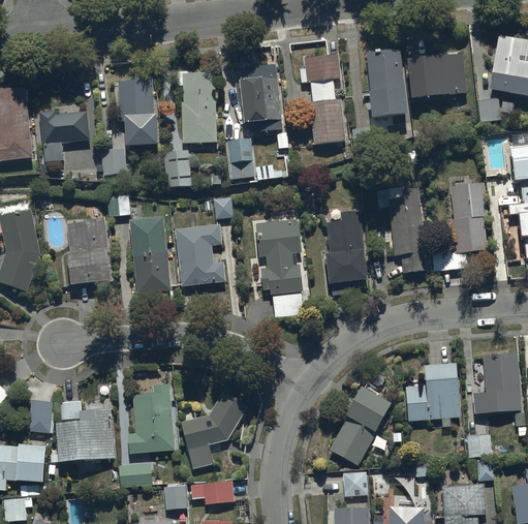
[(527,97),(527,39),(498,35),(490,92),(527,97)]
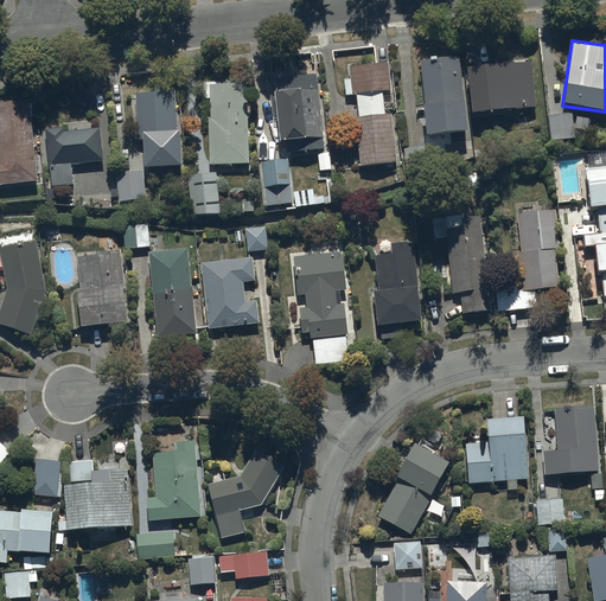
[(469,134),(459,55),(437,57),(437,53),(429,55),(429,59),(418,61),(427,139),(469,134)]
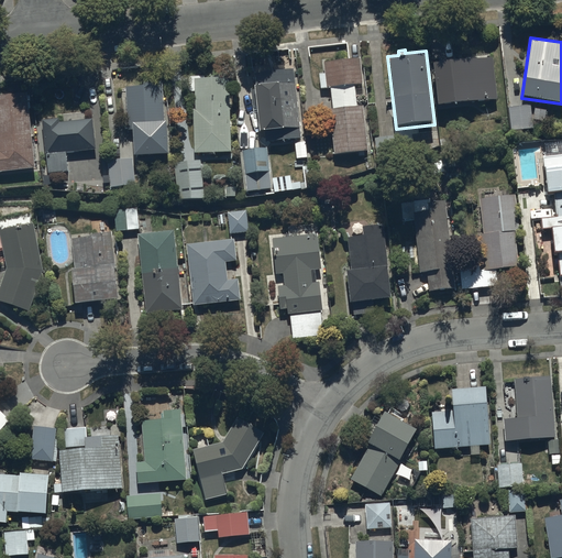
[(498,100),(493,55),(433,63),(439,108),(498,100)]
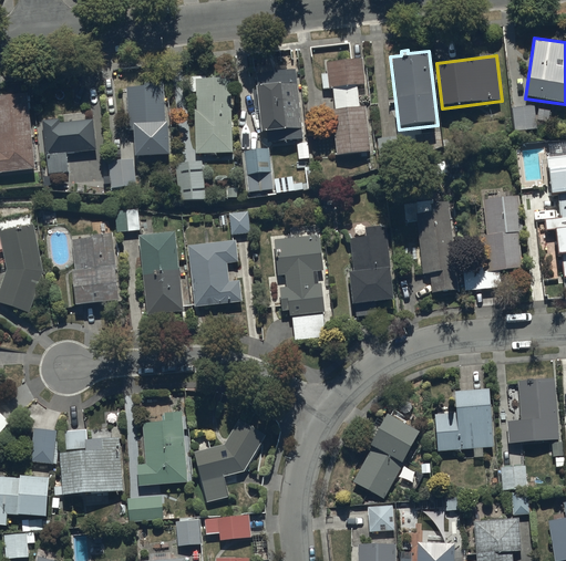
[(371,153),(366,105),(359,105),(357,84),(364,84),(362,58),(326,61),(326,71),(321,72),(322,87),(332,86),(335,107),(323,108),(325,123),(333,122),(337,156),(371,153)]
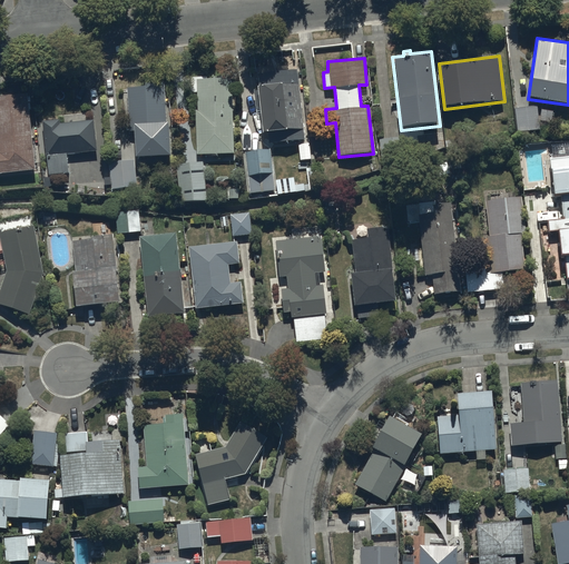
[(296,69),(256,73),(263,135),(267,135),(267,142),(304,139),(296,69)]
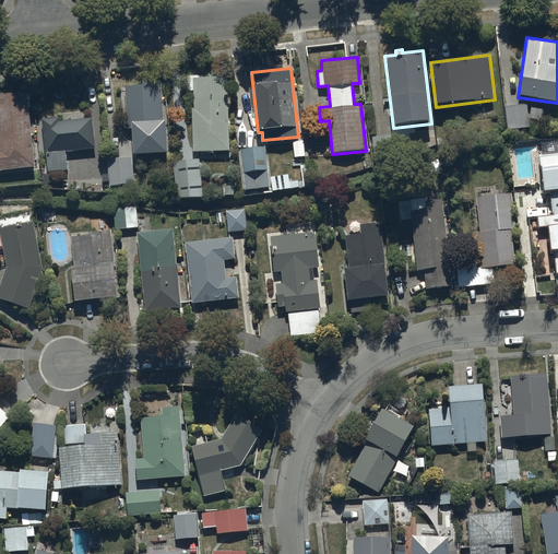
[(209,77),(192,77),(193,107),(191,107),(192,150),(228,151),(226,74),(209,74),(209,77)]
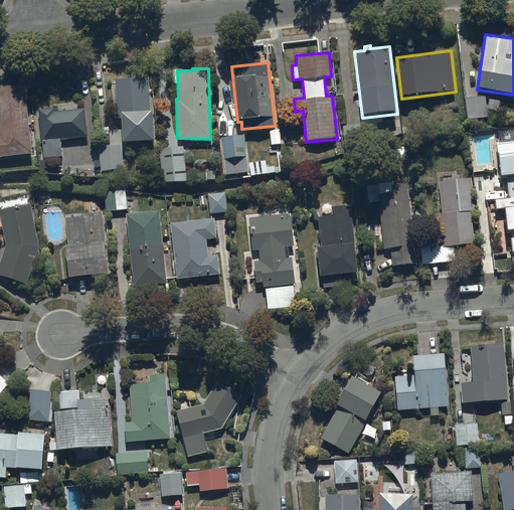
[(130,77),(115,77),(116,118),(121,118),(121,143),(121,144),(154,143),(154,113),(150,113),(149,74),(130,74),(130,77)]
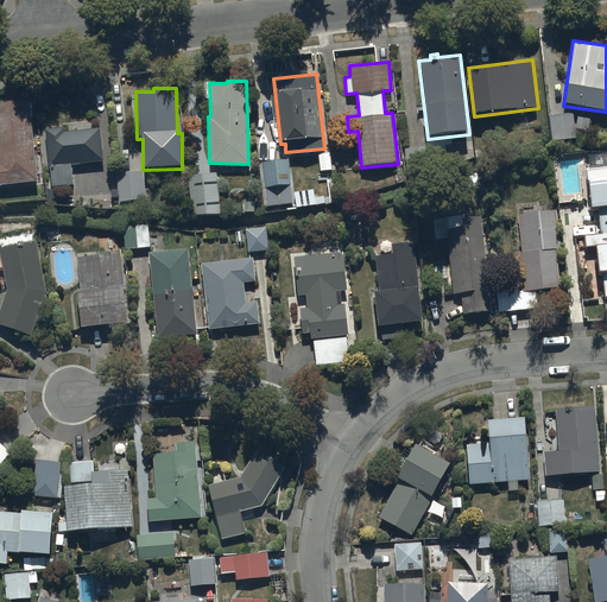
[(0,185),(37,182),(27,100),(0,102),(0,185)]
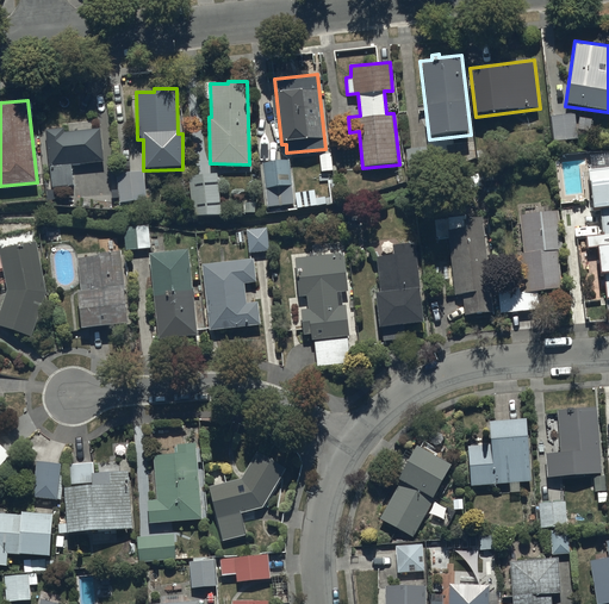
[(575,110),(551,112),(554,142),(577,139),(575,110)]
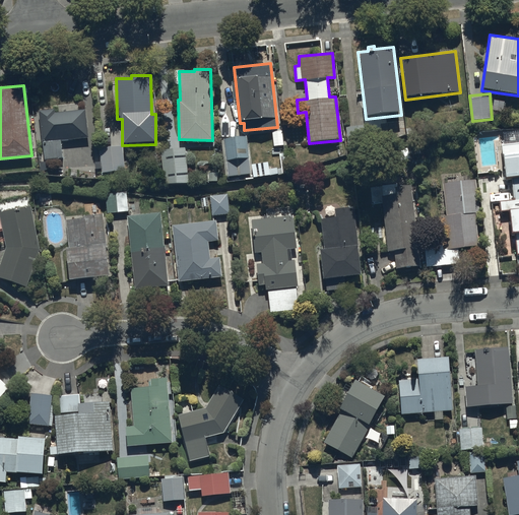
[(54,108),(38,109),(43,158),(62,156),(60,141),(89,137),(86,109),(55,112),(54,108)]
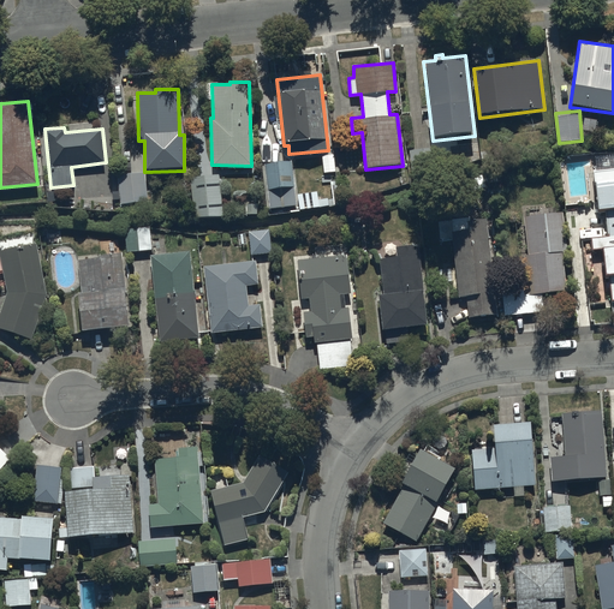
[(292,160),(263,163),(268,209),(297,207),(292,160)]
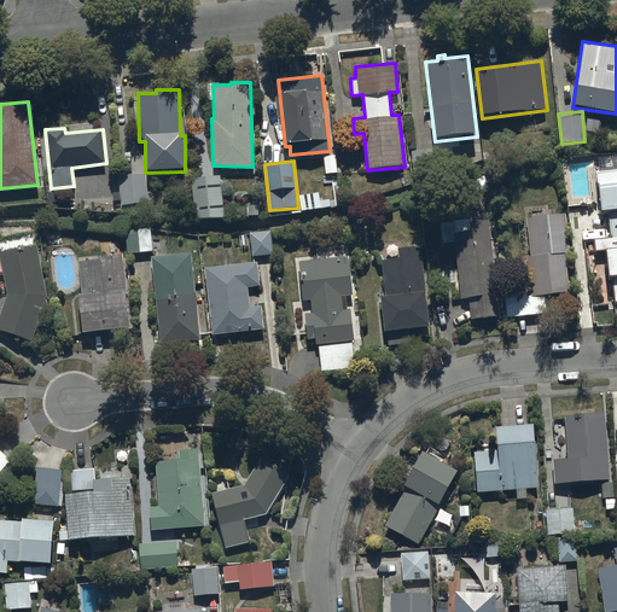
[(616,168),(597,170),(603,215),(607,215),(611,239),(595,240),(597,251),(606,250),(610,281),(612,281),(615,303),(616,302),(616,168)]
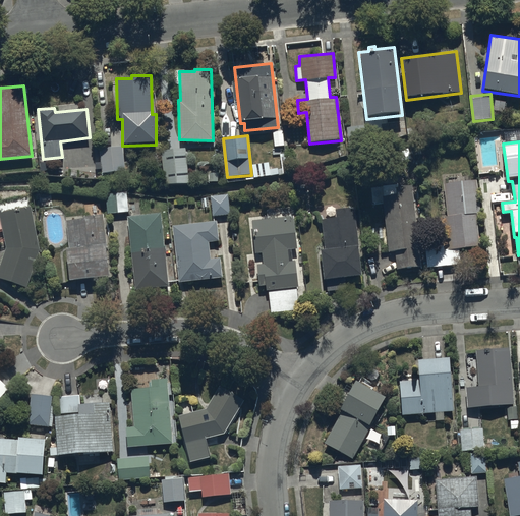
[(122,145),(99,146),(101,181),(113,180),(112,173),(124,172),(122,146),(122,145)]
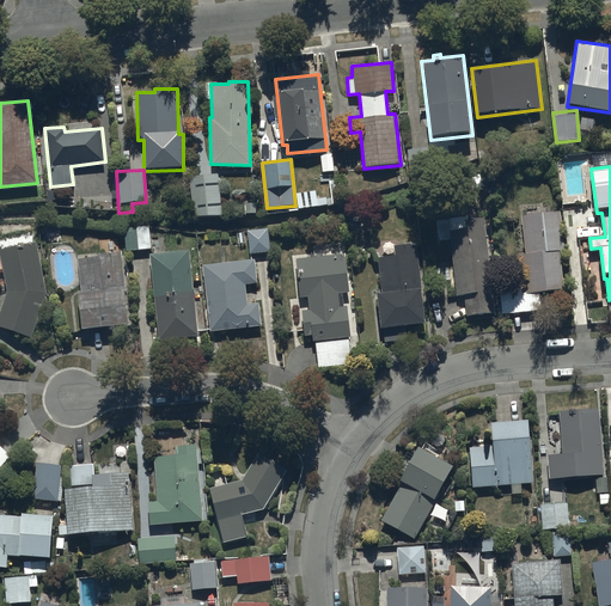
[(222,215),(217,171),(188,175),(193,219),(222,215)]
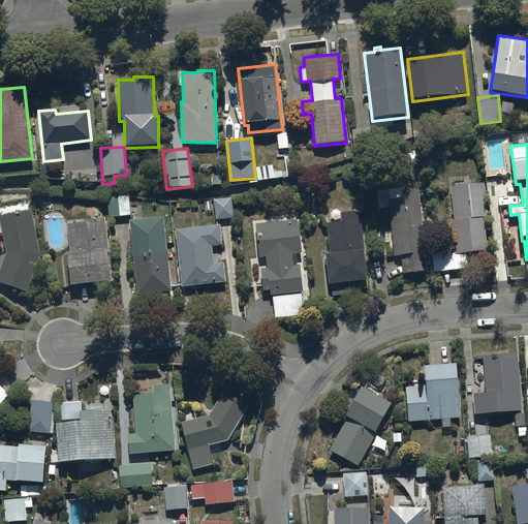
[(484,181),(449,184),(453,217),(447,218),(452,252),(438,253),(439,269),(467,266),(466,252),(487,250),(484,217),(488,217),(484,181)]
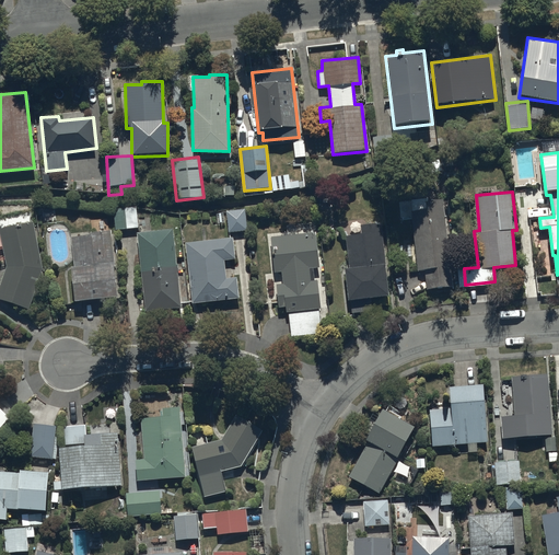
[(410,210),(416,270),(424,270),(427,290),(455,288),(446,200),(434,201),(435,208),(410,210)]
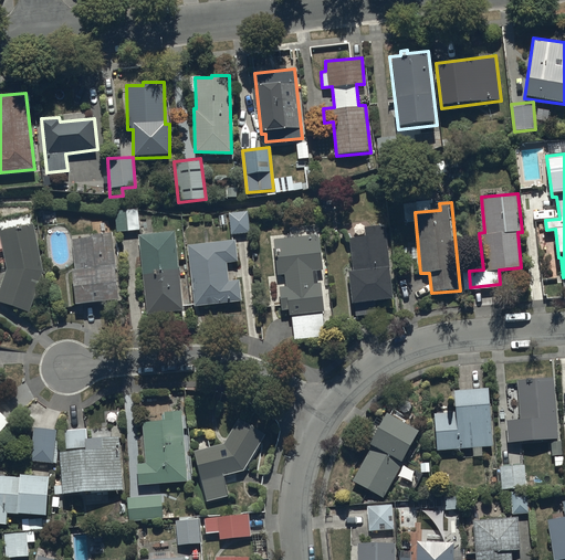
[(139,229),(138,207),(114,208),(115,230),(139,229)]
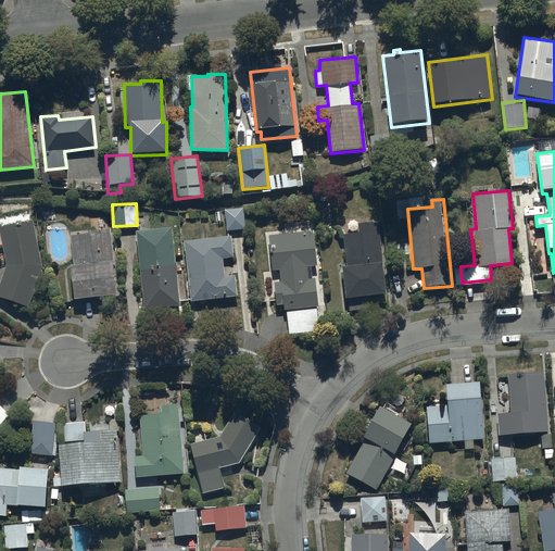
[(243,209),(225,210),(226,229),(244,228),(243,209)]
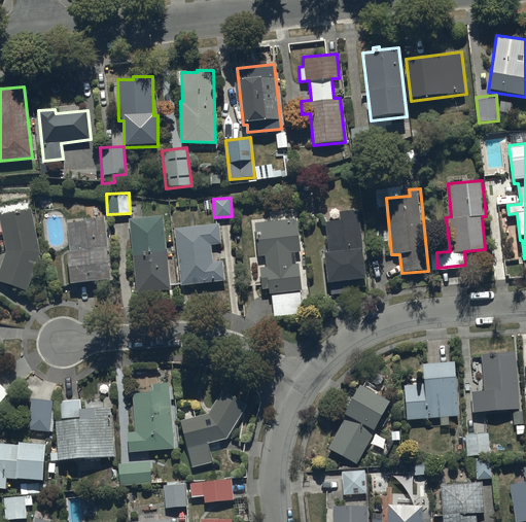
[(40,252),(31,207),(0,213),(0,223),(5,250),(0,265),(0,280),(27,290),(40,252)]
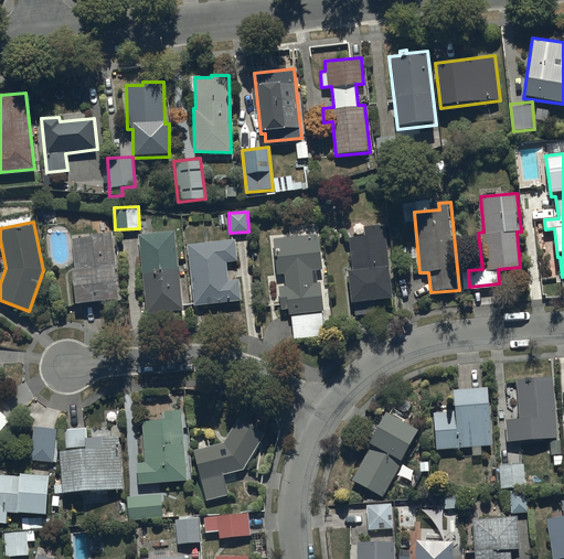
[(364,234),(348,236),(352,271),(347,272),(350,304),(353,304),(353,313),(375,311),(374,302),(393,300),(385,225),(363,227),(364,234)]
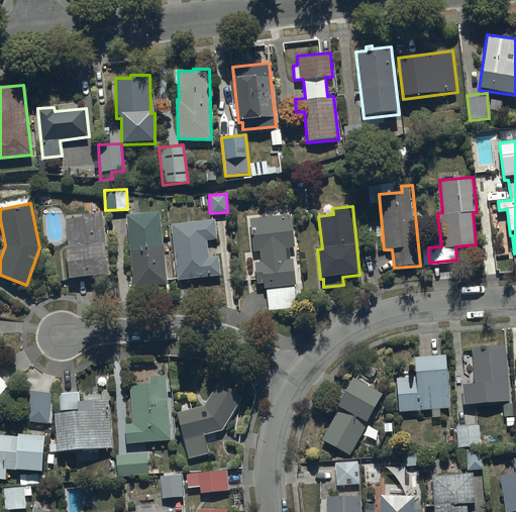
[(124,214),(133,288),(168,284),(164,251),(166,251),(165,242),(163,243),(159,210),(124,214)]
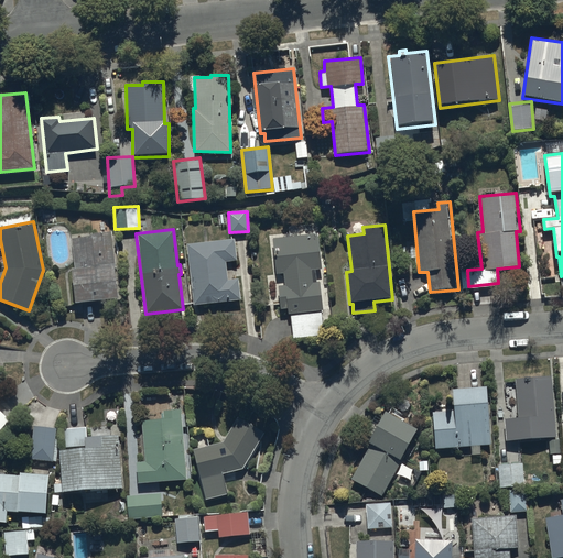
[(91,234),(71,237),(74,269),(71,270),(74,304),(118,299),(111,230),(91,232),(91,234)]
